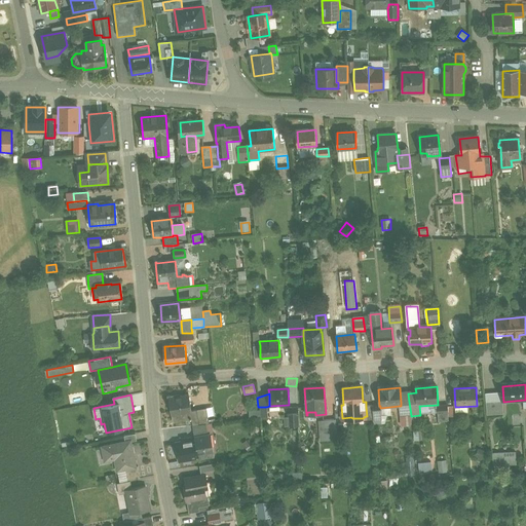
[(188,395),(168,398),(173,421),(183,419),(183,420),(190,419),(191,419),(191,418),(197,418),(196,410),(191,411),(188,395)]
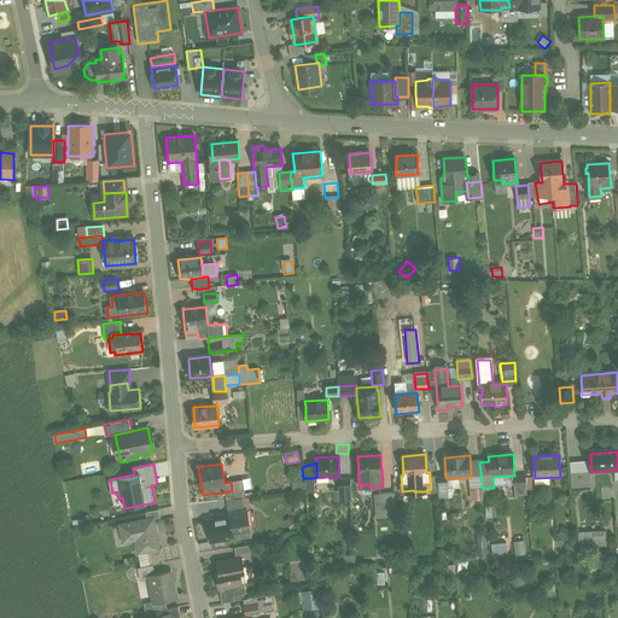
[(481,472),(471,473),(471,474),(471,477),(468,477),(470,489),(483,488),(481,472)]
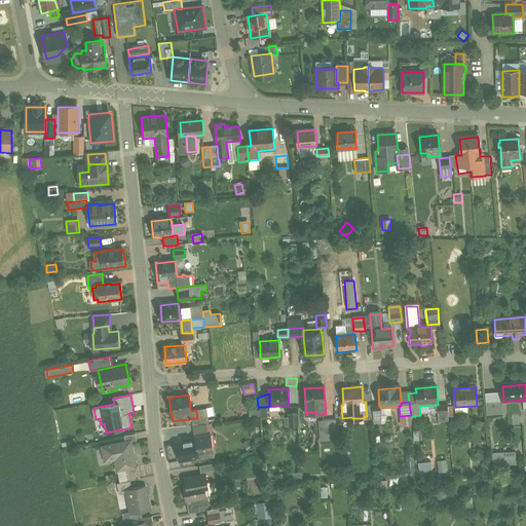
[(502,403),(487,404),(487,417),(503,416),(502,403)]
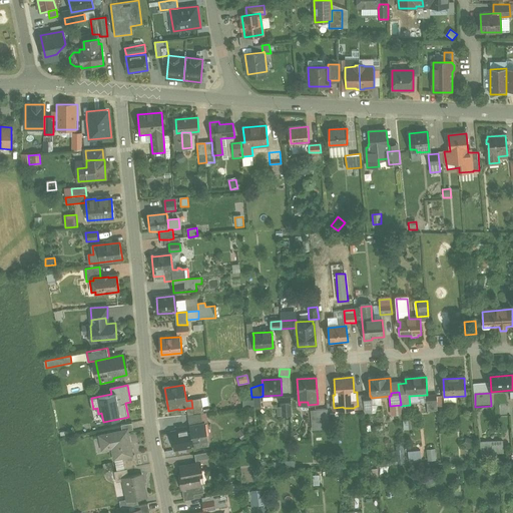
[(364,396),(357,397),(358,406),(357,406),(357,411),(365,410),(364,397),(364,396)]
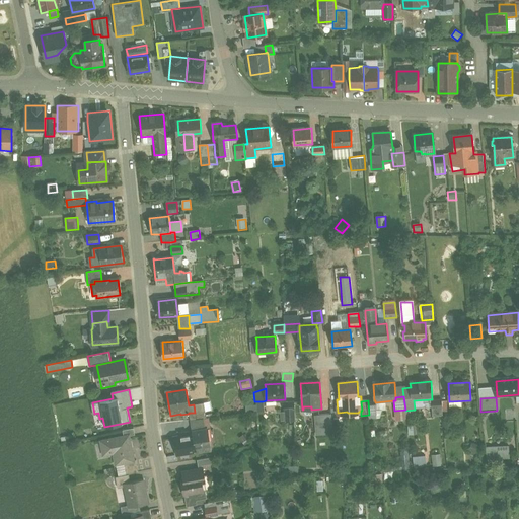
[(374,400),(368,401),(369,415),(369,416),(377,415),(375,402),(375,400),(374,400)]
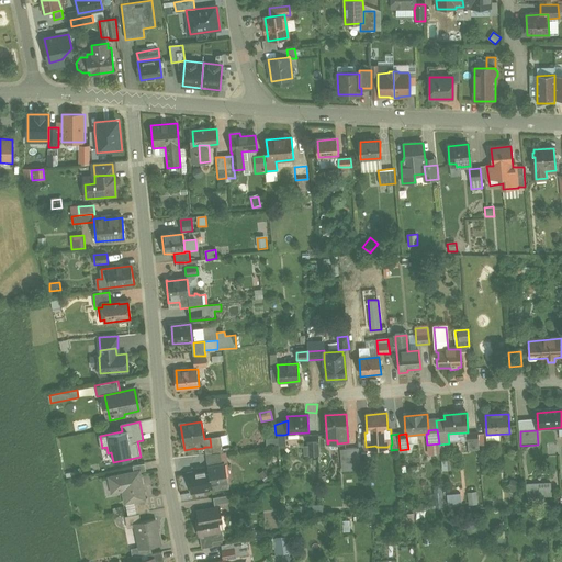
[(478,434),(467,435),(468,452),(480,451),(479,447),(479,436),(478,434)]
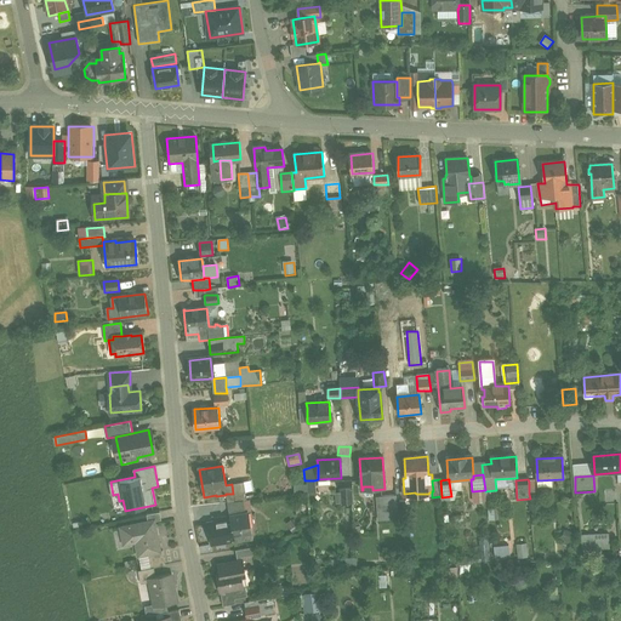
[(349,482),(339,482),(340,493),(351,491),(349,482)]
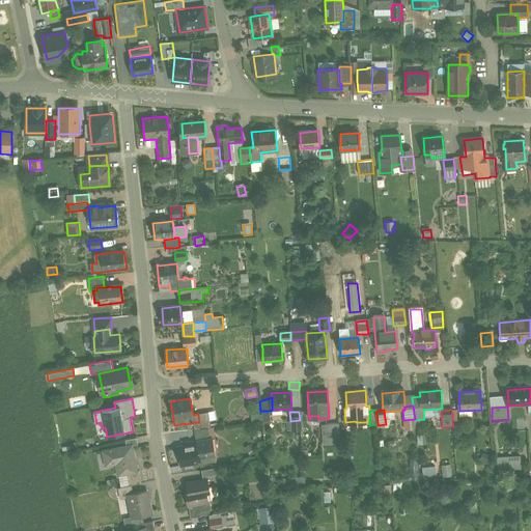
[(208,413),(198,414),(199,422),(193,422),(193,423),(194,429),(207,427),(211,427),(208,413)]
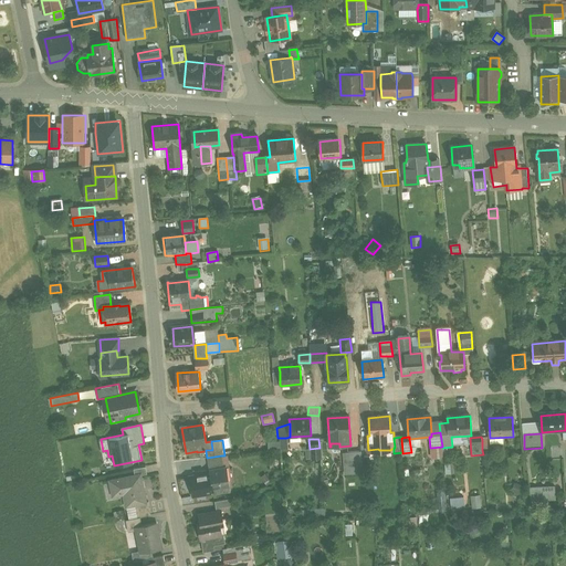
[(310,460),(321,459),(321,448),(320,448),(310,449),(310,460)]
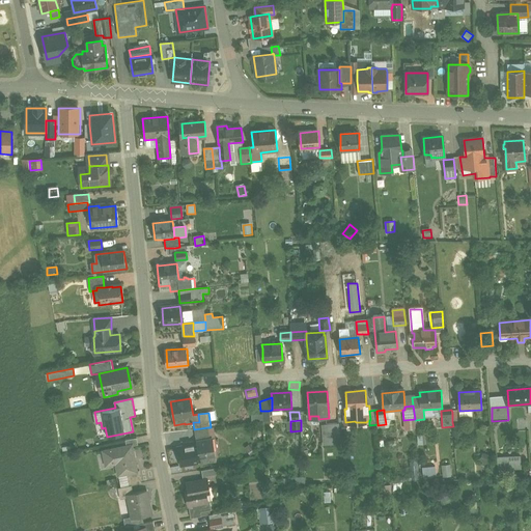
[(415,420),(403,420),(404,430),(415,430),(415,420)]
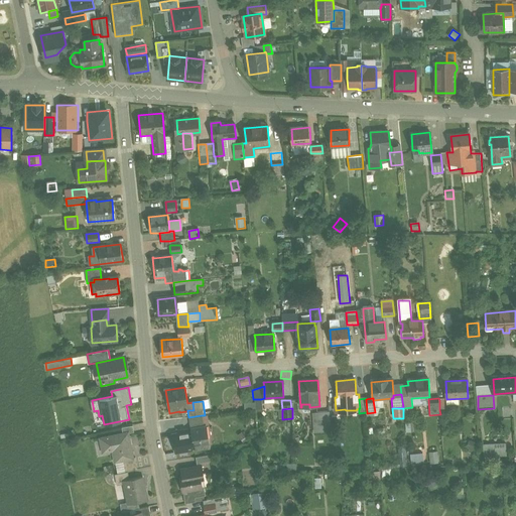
[(330,412),(312,413),(314,432),(332,431),(330,412)]
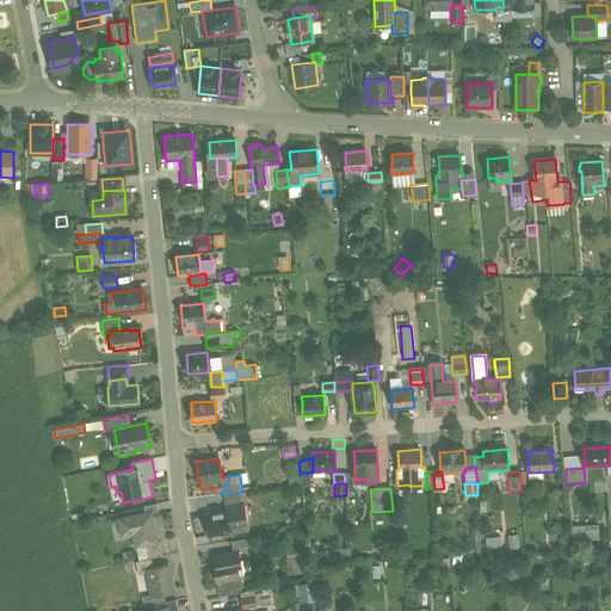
[(239,492),(223,494),(226,507),(241,505),(239,492)]
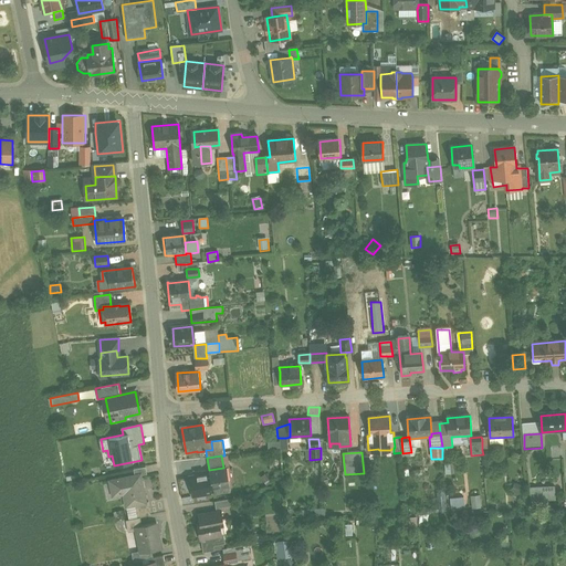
[(146,467),(134,469),(135,475),(140,474),(147,473),(146,467)]
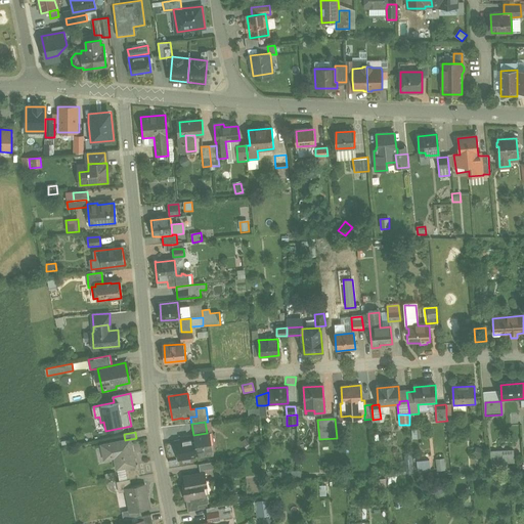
[(207,433),(193,435),(194,438),(176,441),(179,459),(195,455),(197,457),(213,454),(210,433),(207,433)]
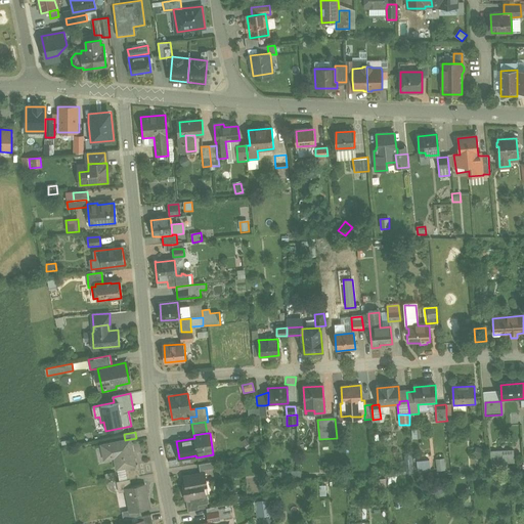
[(125,440),(101,444),(104,455),(114,453),(117,469),(125,467),(135,465),(130,439),(125,440)]
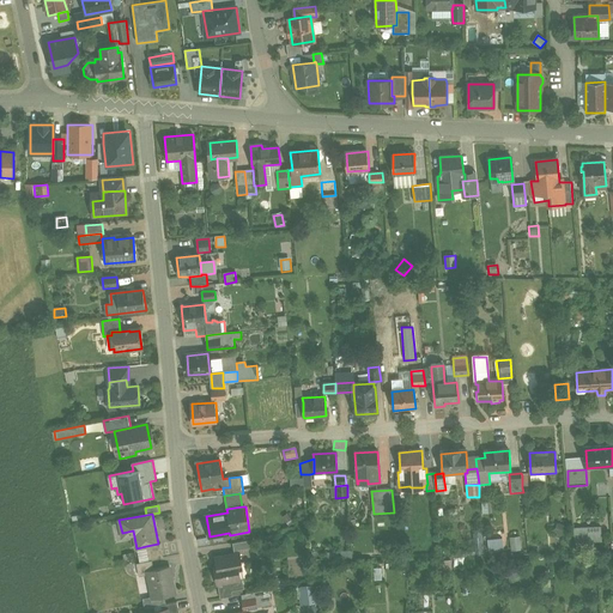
[(292,520),(287,514),(281,517),(286,523),(292,520)]
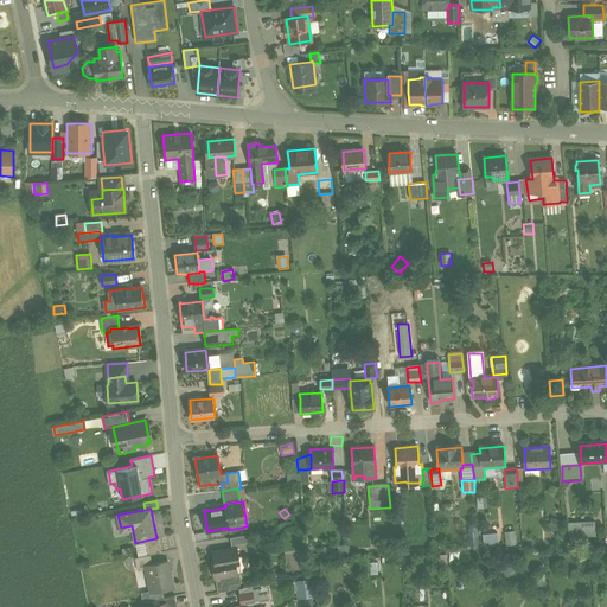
[(596,523),(569,524),(569,540),(596,538),(596,523)]
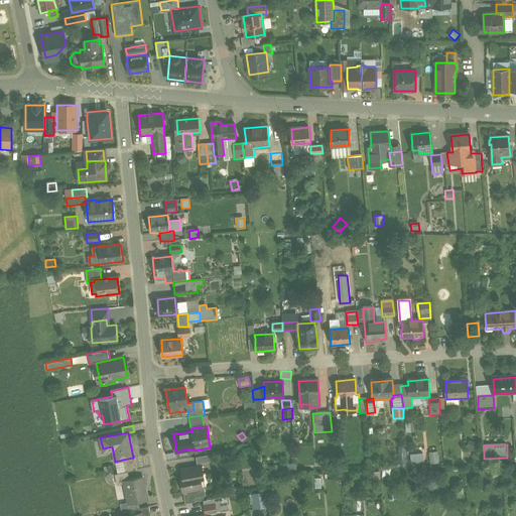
[(437,453),(429,454),(430,464),(438,464),(437,453)]
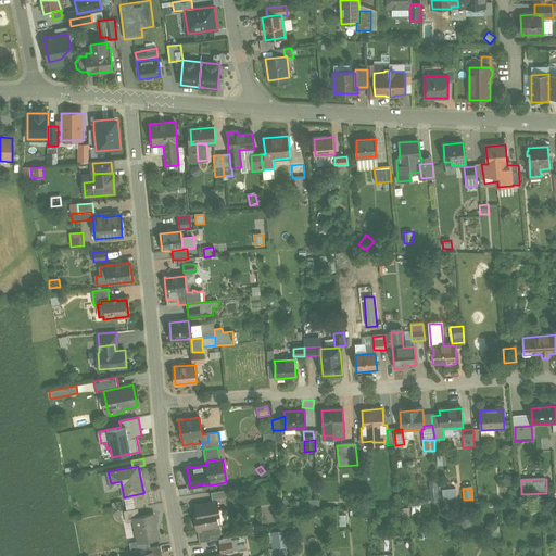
[(225,490),(210,492),(211,498),(226,496),(225,490)]
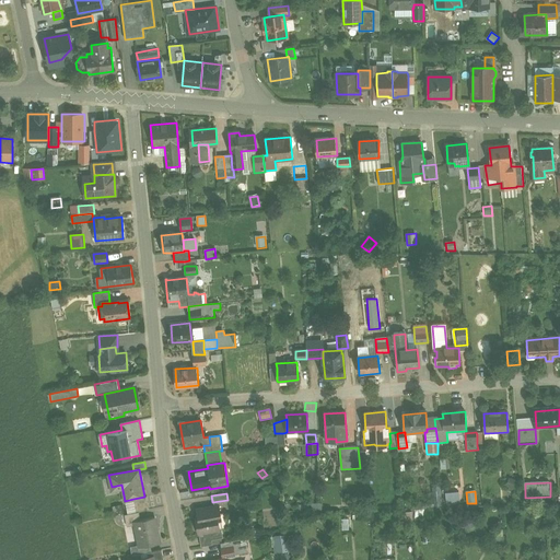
[(458,493),(445,493),(446,505),(459,504),(458,493)]
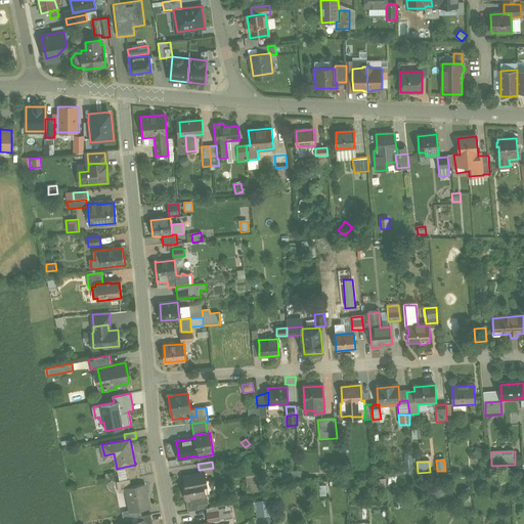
[(135,465),(125,467),(127,479),(130,479),(140,477),(137,464),(135,465)]
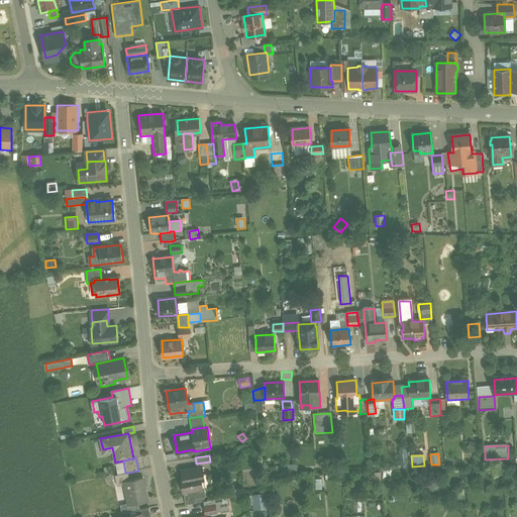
[(296,463),(287,467),(288,473),(298,470),(296,463)]
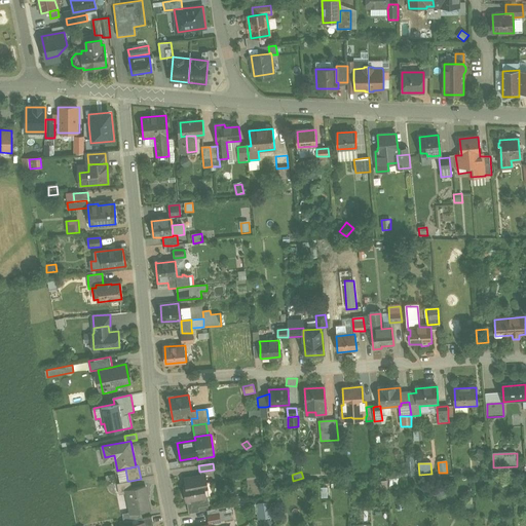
[(114,474),(106,476),(107,484),(116,482),(114,474)]
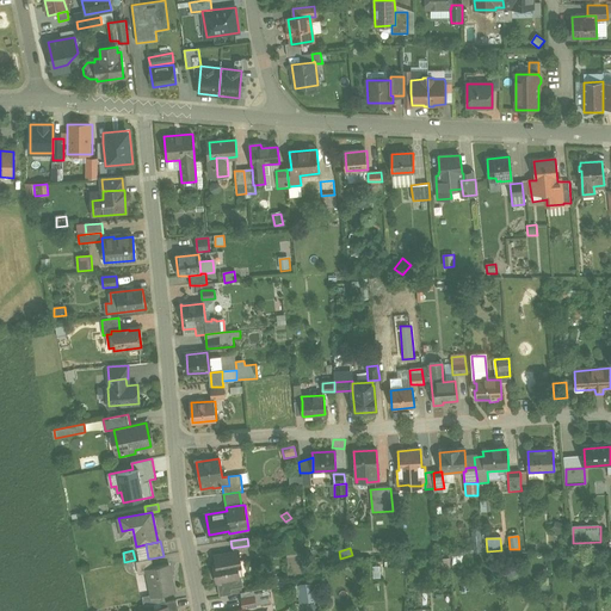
[(239,551),(215,555),(216,562),(214,563),(217,582),(218,582),(220,591),(232,590),(245,587),(242,576),(240,578),(238,567),(242,566),(239,551)]
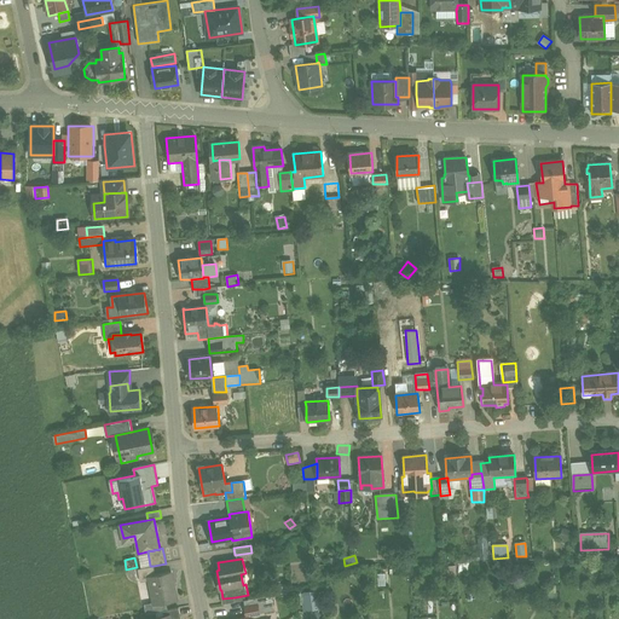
[(150,566),(138,568),(140,582),(149,580),(148,576),(155,574),(154,566),(150,566)]
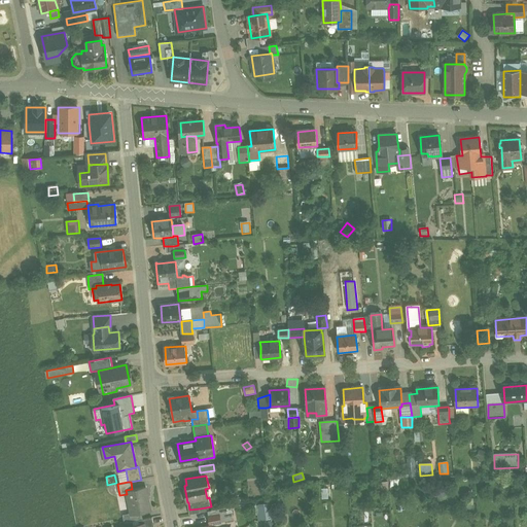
[(132,489),(126,490),(127,494),(131,515),(141,513),(150,511),(146,487),(132,489)]
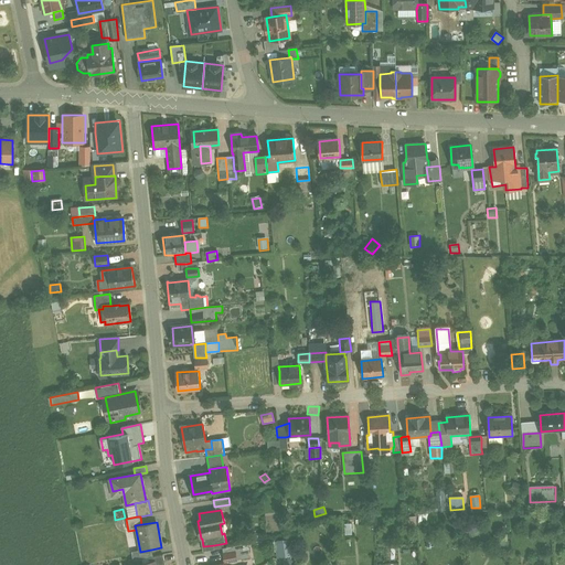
[(290,539),(274,541),(277,558),(292,556),(290,539)]
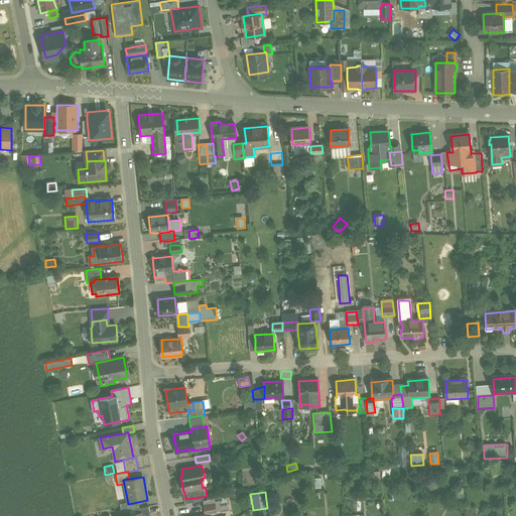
[(228,497),(204,501),(206,513),(218,511),(217,505),(229,503),(228,497)]
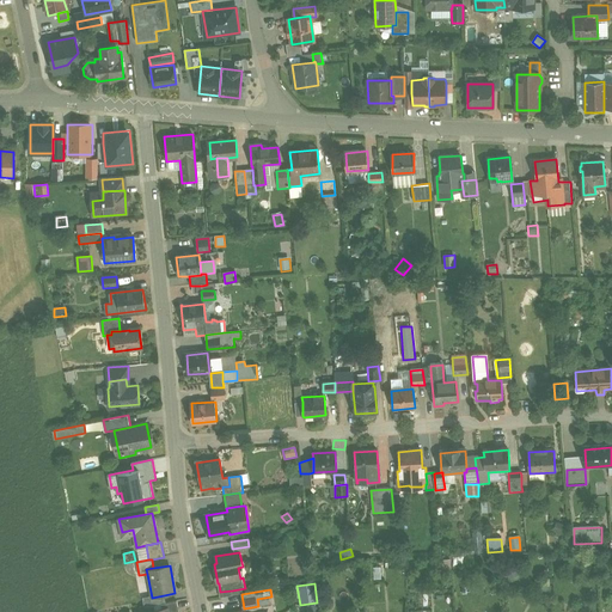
[(144,600),(145,606),(166,603),(164,595),(152,598),(144,600)]
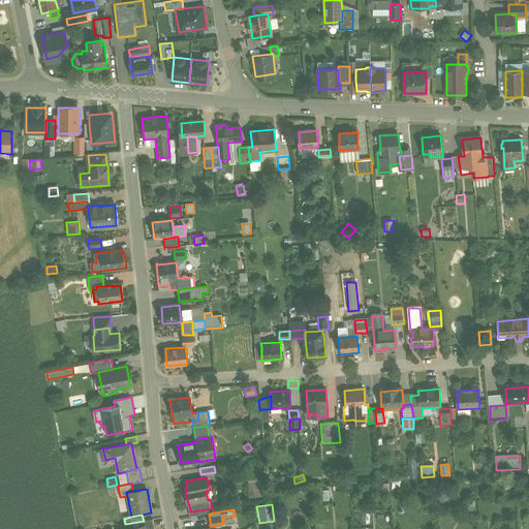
[(153,519),(139,522),(141,528),(144,528),(149,528),(154,528),(153,519)]
